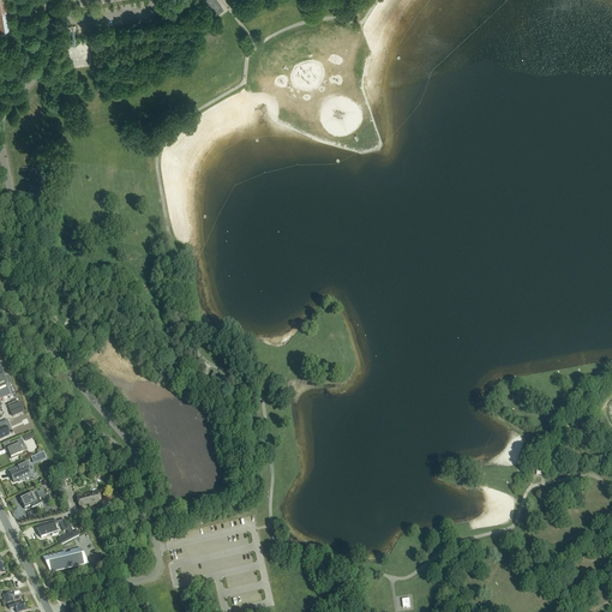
[(0,0),(0,34),(13,33),(7,0),(0,0)]
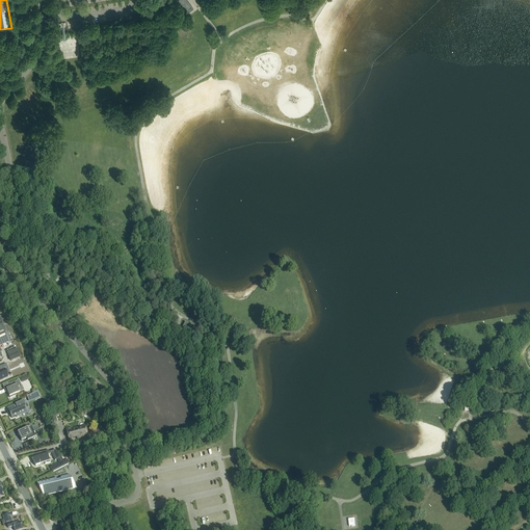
[(191,6),(186,0),(176,0),(185,11),(191,6)]
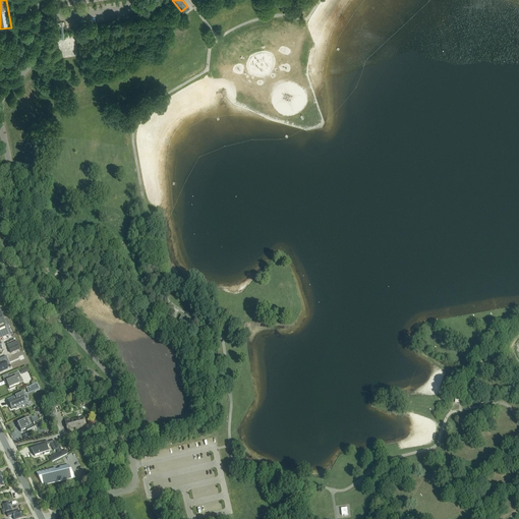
[(0,336),(8,333),(12,332),(5,316),(2,319),(0,313),(0,336)]
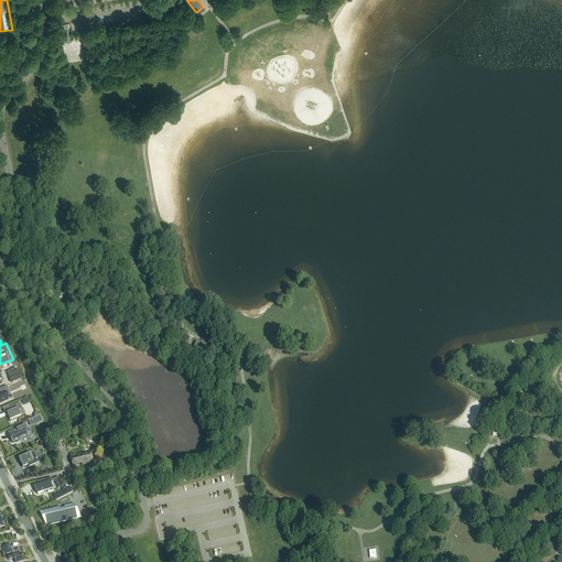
[(206,346),(194,339),(190,347),(202,354),(206,346)]
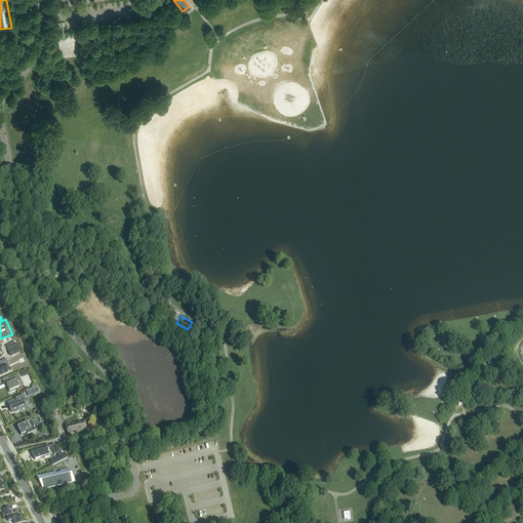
[(16,342),(7,346),(11,354),(21,350),(16,342)]
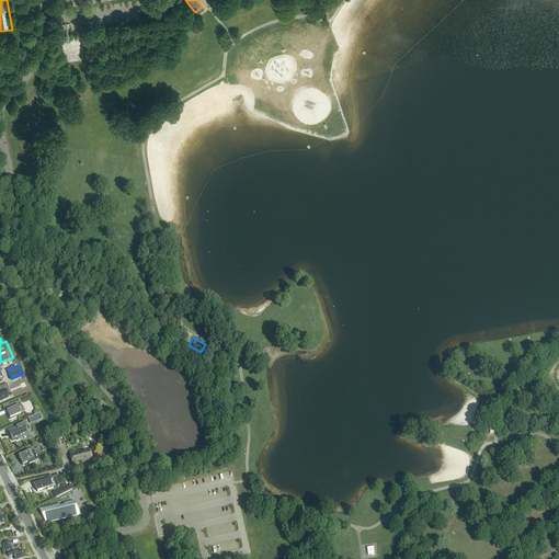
[(25,383),(23,376),(9,380),(10,387),(25,383)]
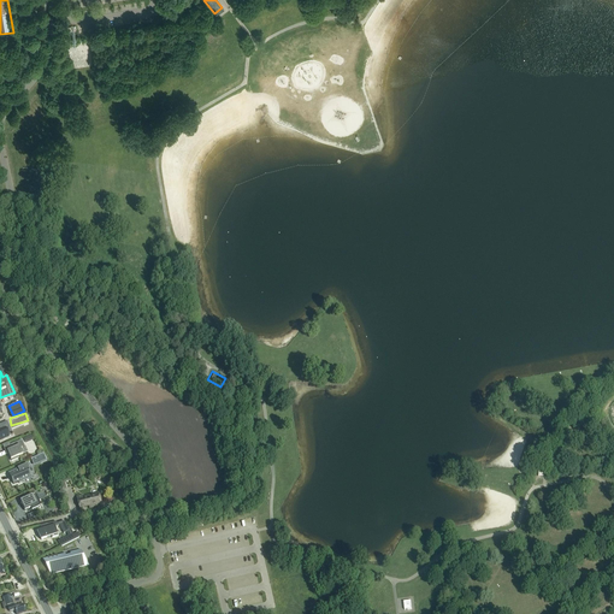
[(9,447),(5,449),(9,459),(16,455),(16,454),(21,452),(18,448),(19,447),(19,446),(22,444),(19,438),(7,443),(9,447)]
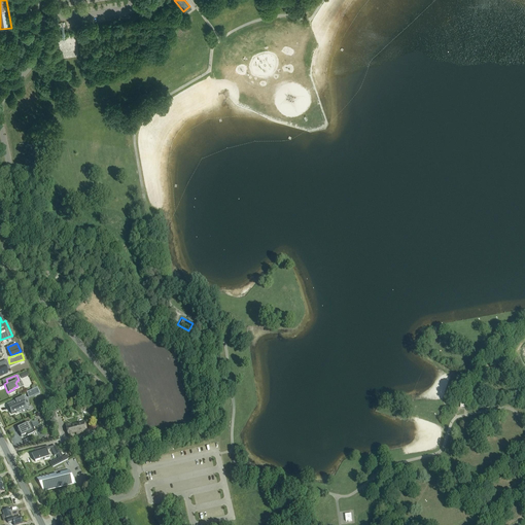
[(24,405),(22,399),(23,399),(21,395),(8,400),(12,411),(14,410),(14,411),(19,410),(18,408),(24,405)]
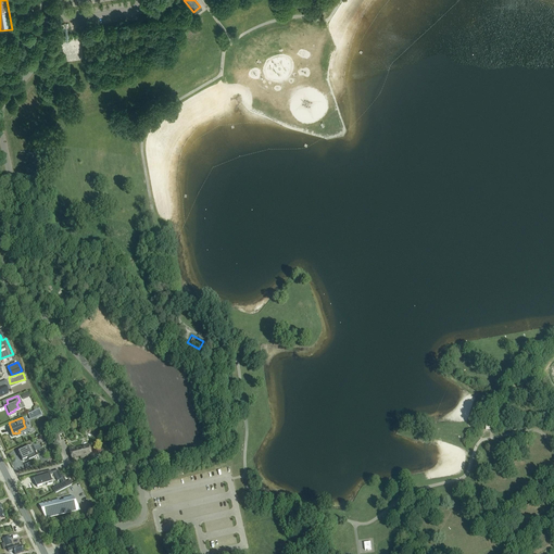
[(91,449),(89,450),(87,443),(72,447),(72,445),(66,447),(70,456),(78,454),(78,456),(89,454),(89,453),(100,451),(101,456),(113,453),(111,444),(99,448),(99,447),(91,448),(91,449)]
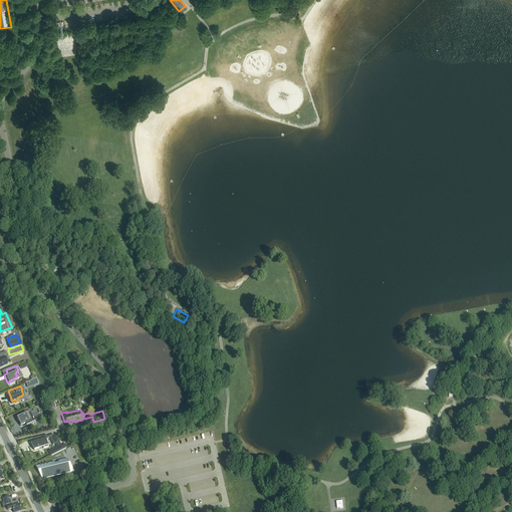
[(25,424),(30,422),(31,421),(31,420),(31,419),(31,418),(27,411),(15,417),(18,424),(23,422),(25,424)]
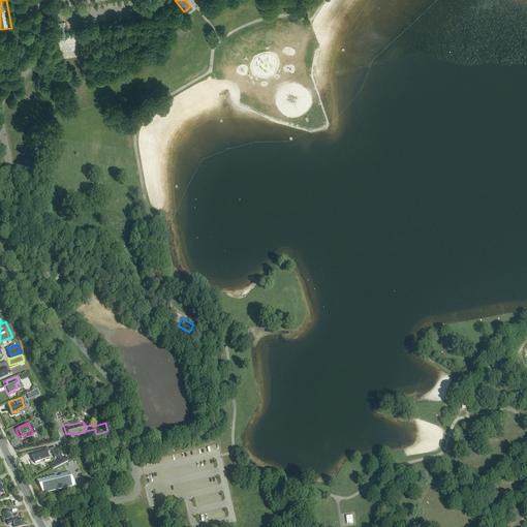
[(33,453),(30,455),(31,457),(33,462),(48,457),(45,451),(50,448),(53,456),(55,455),(57,460),(49,463),(51,467),(66,459),(65,456),(61,457),(58,451),(56,452),(53,445),(47,447),(47,446),(32,450),(33,453)]
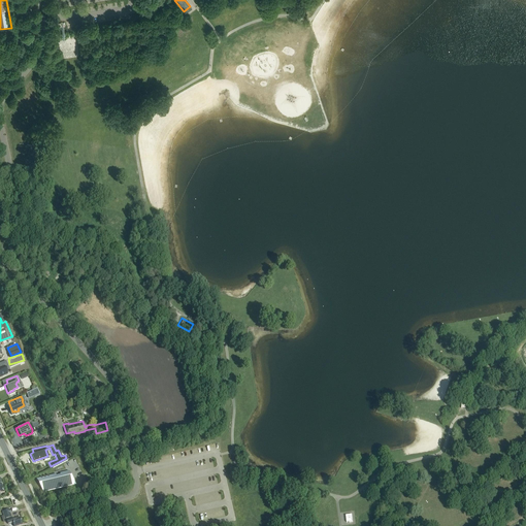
[(54,472),(34,478),(38,477),(41,490),(70,483),(67,469),(58,471),(58,473),(55,474),(54,473),(54,472)]
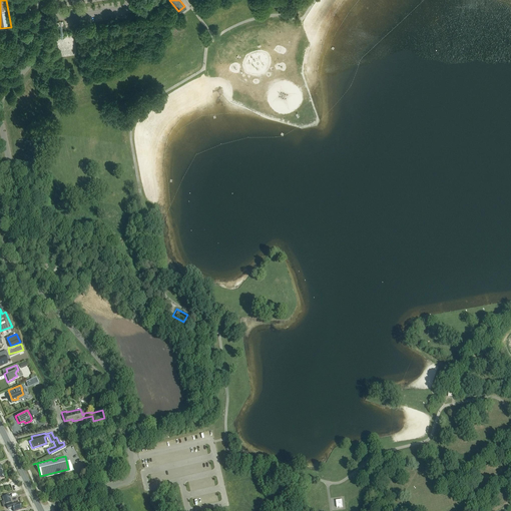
[(1,506),(5,505),(4,503),(9,501),(7,493),(0,495),(2,499),(0,500),(0,503),(1,506)]
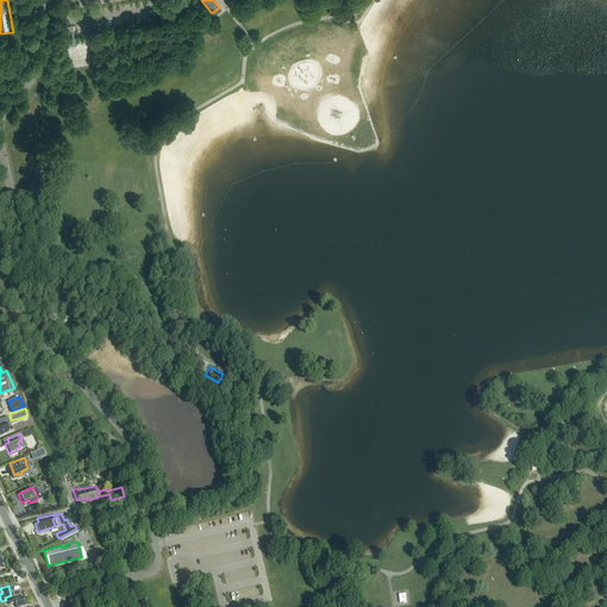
[(5,598),(6,600),(7,602),(13,601),(14,606),(23,604),(20,595),(12,598),(11,595),(5,598)]
